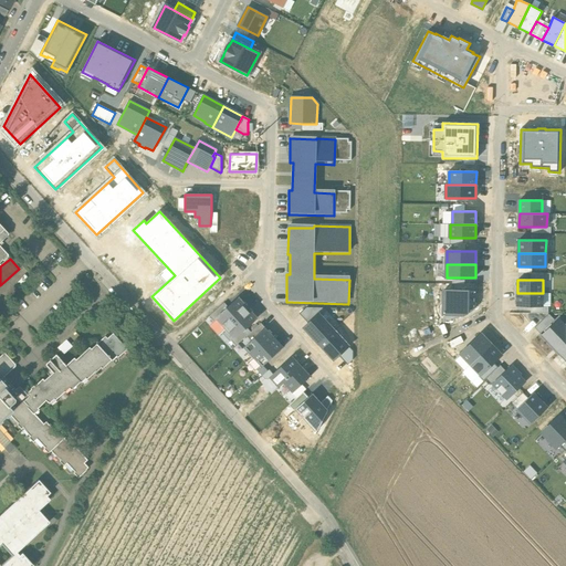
[(454,291),(443,291),(442,322),(449,322),(474,310),(474,291),(454,291)]
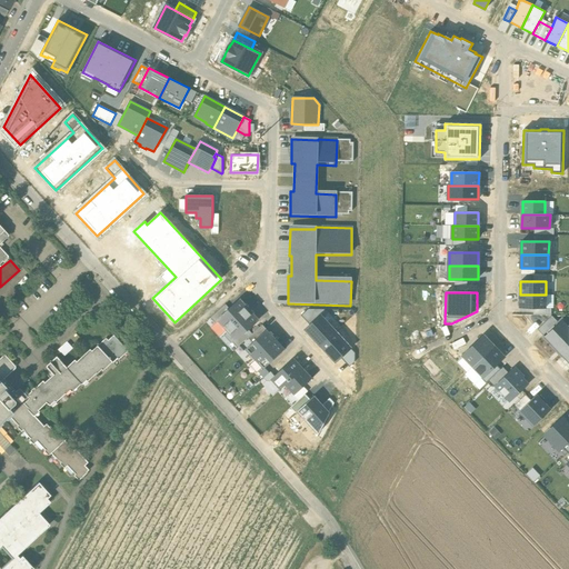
[(546,295),(520,295),(520,308),(545,308),(546,295)]
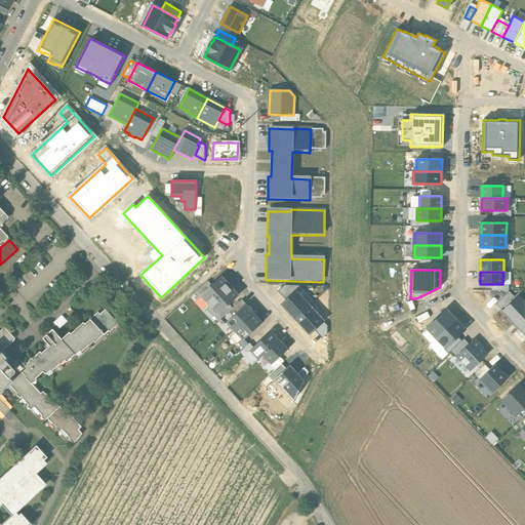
[(209,305),(230,286),(221,277),(201,295),(209,305)]
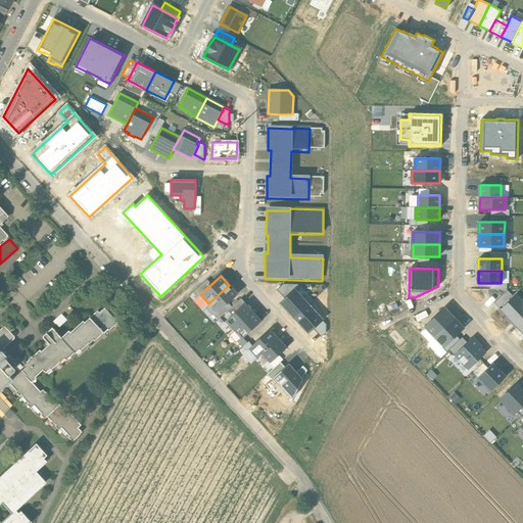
[(294,290),(295,290),(299,286),(298,284),(283,284),(277,290),(285,299),(294,290)]
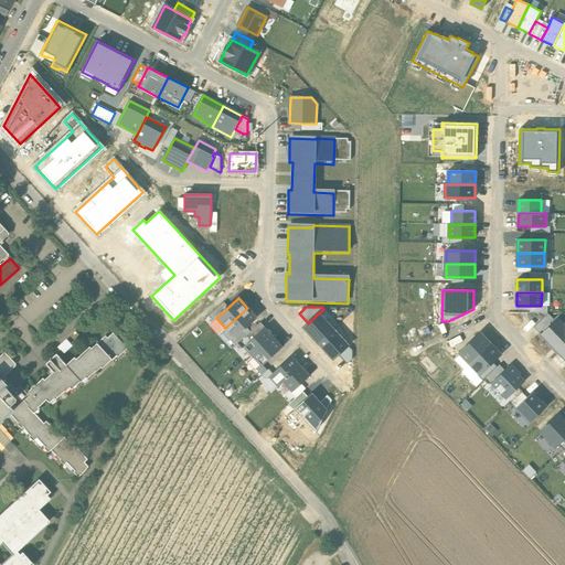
[(235,338),(256,318),(247,308),(225,328),(235,338)]
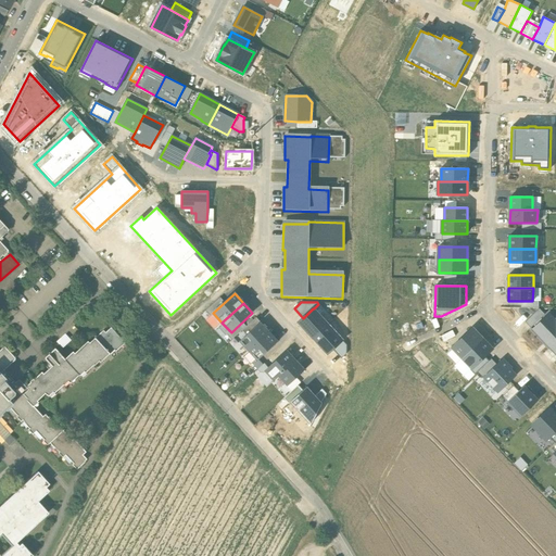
[(313,308),(303,318),(299,321),(313,338),(328,325),(314,308),(313,308)]
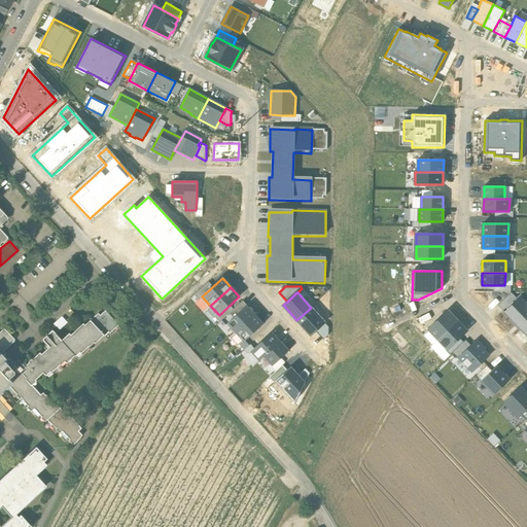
[(504,313),(526,336),(526,302),(526,304),(521,297),(504,313)]
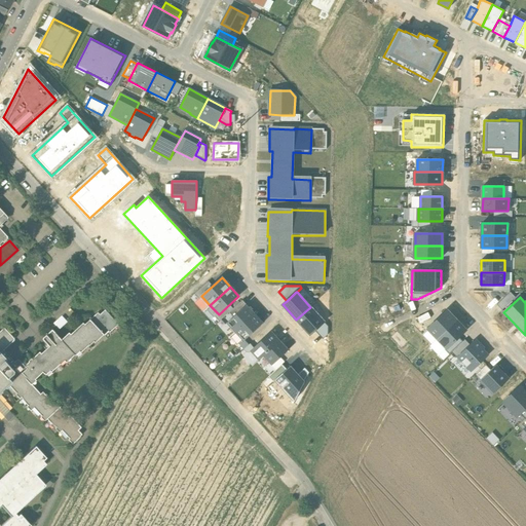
[(233,317),(247,304),(242,300),(229,312),(233,317)]
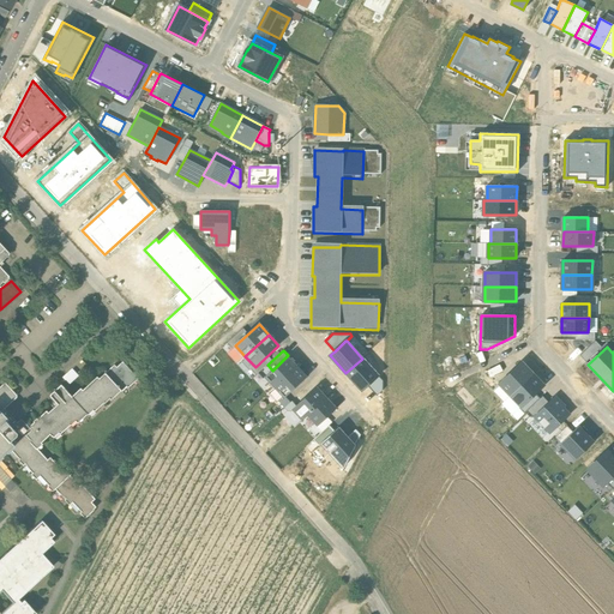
[(275,387),(298,366),(288,355),(272,371),(265,377),(275,387)]
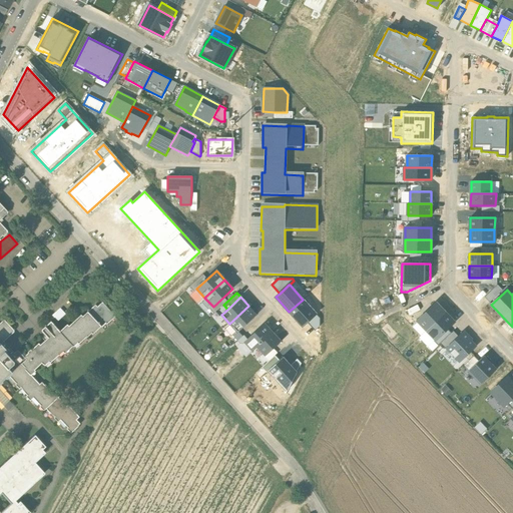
[(303,300),(289,312),(303,326),(316,314),(303,300)]
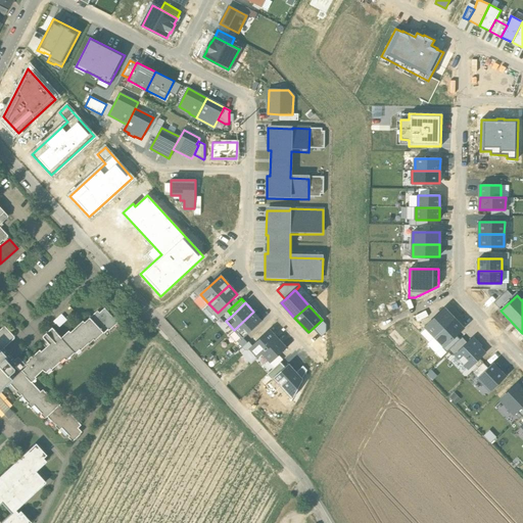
[(0,387),(7,382),(19,396),(20,395),(32,408),(34,406),(46,418),(47,417),(59,429),(60,428),(73,440),(82,432),(79,427),(82,425),(69,413),(68,414),(56,400),(55,402),(43,389),(41,391),(32,382),(32,381),(43,370),(45,372),(50,368),(52,370),(64,358),(66,360),(80,348),(81,350),(94,338),(95,340),(107,329),(109,330),(119,322),(104,307),(92,320),(90,318),(78,329),(76,327),(70,332),(69,330),(62,337),(53,327),(44,336),(44,337),(50,344),(42,351),(41,349),(25,364),(18,358),(16,358),(12,362),(1,350),(13,338),(13,337),(3,326),(0,328),(0,387)]
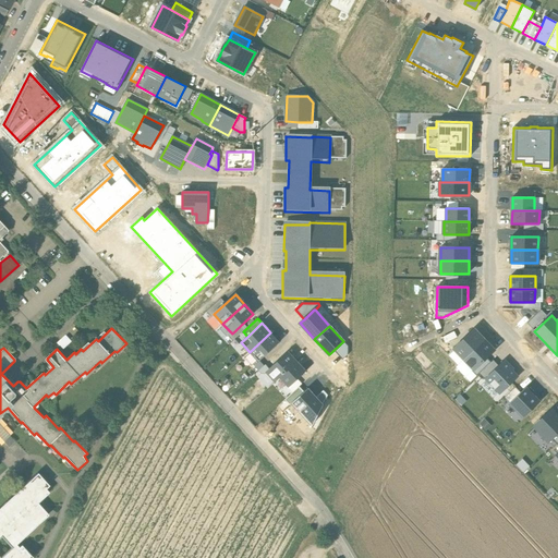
[(464,359),(484,340),(474,329),(455,349),(464,359)]
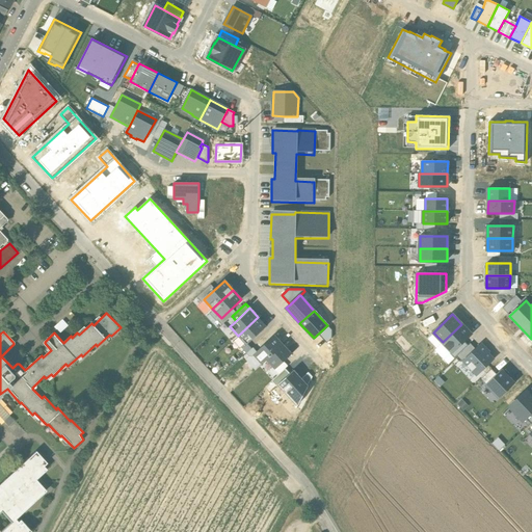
[(266,326),(258,317),(238,336),(246,345),(266,326)]
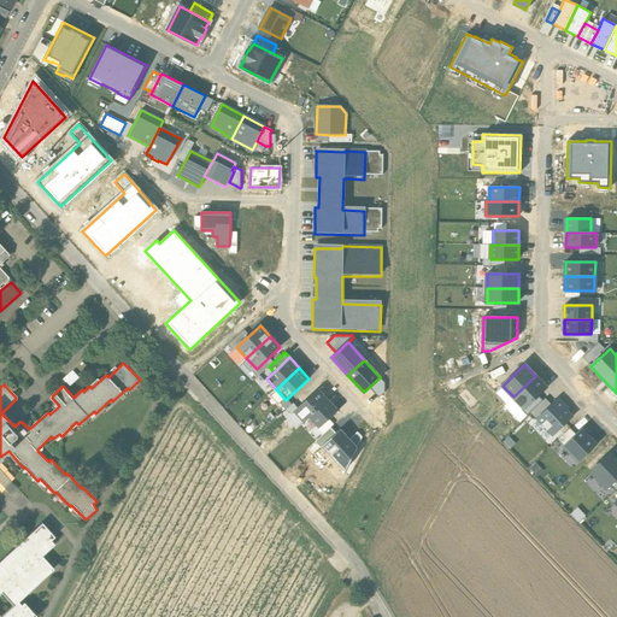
[(72,385),(80,375),(72,370),(65,378),(72,385)]
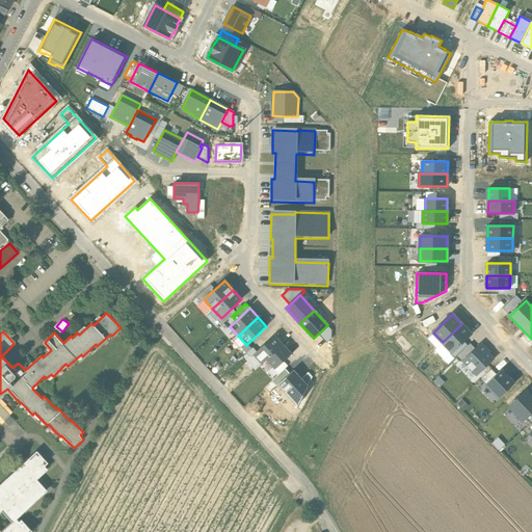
[(471,334),(461,324),(443,342),(452,352),(471,334)]
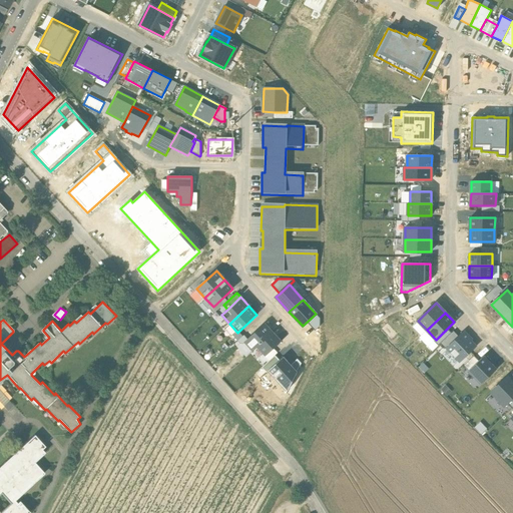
[(258,347),(273,333),(265,324),(245,342),(253,351),(258,347)]
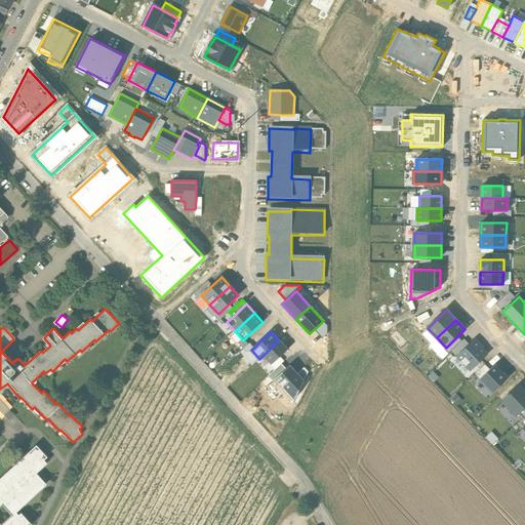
[(456,358),(457,357),(470,345),(463,338),(450,352),(456,358)]
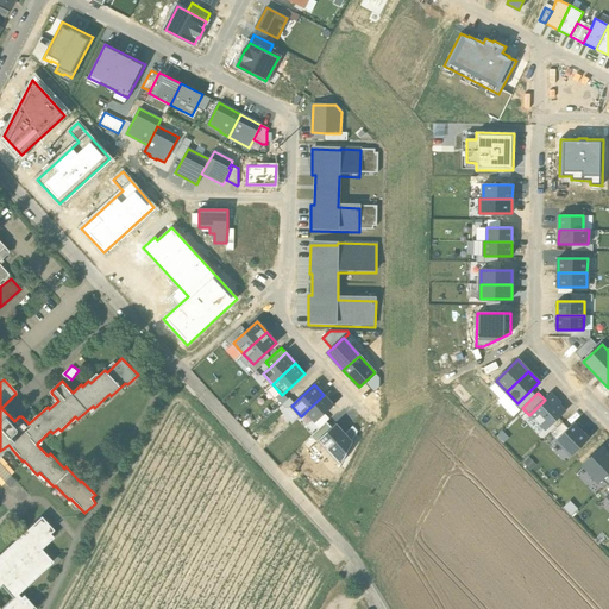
[(551,394),(545,400),(531,414),(546,429),(564,410),(556,402),(557,400),(551,394)]
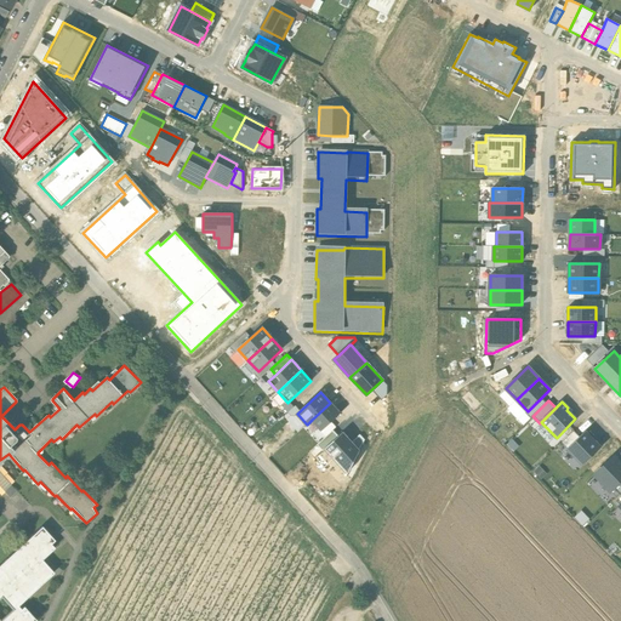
[(330,403),(312,420),(322,431),(340,414),(330,403)]
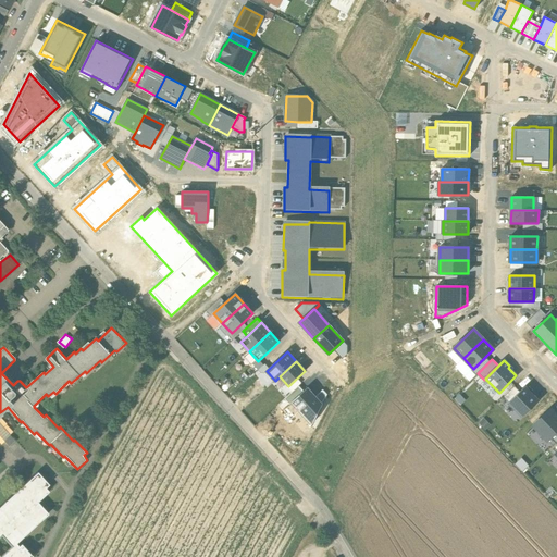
[(292,401),(304,392),(298,386),(284,399),(289,405),(292,401)]
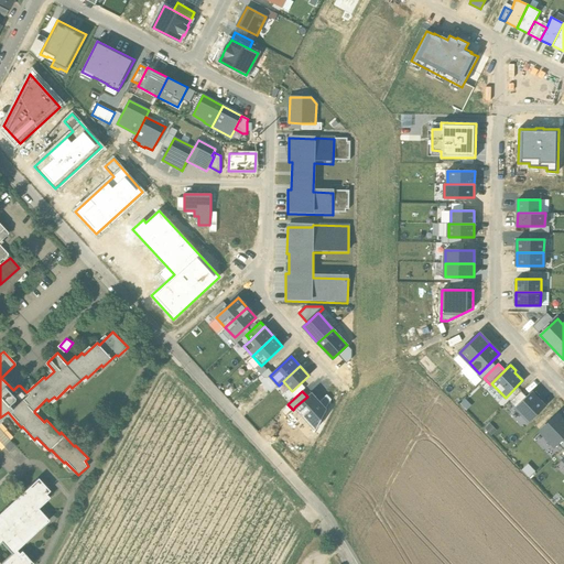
[(514,408),(529,423),(546,405),(538,398),(540,396),(535,391),(534,393),(532,391),(514,408)]
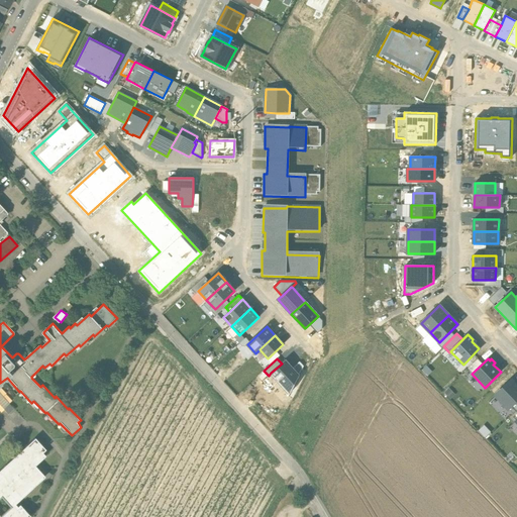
[(293,368),(286,359),(282,364),(271,373),(276,378),(281,373),(284,376),(279,381),(290,393),(300,375),(299,375),(304,367),(299,362),(293,368)]
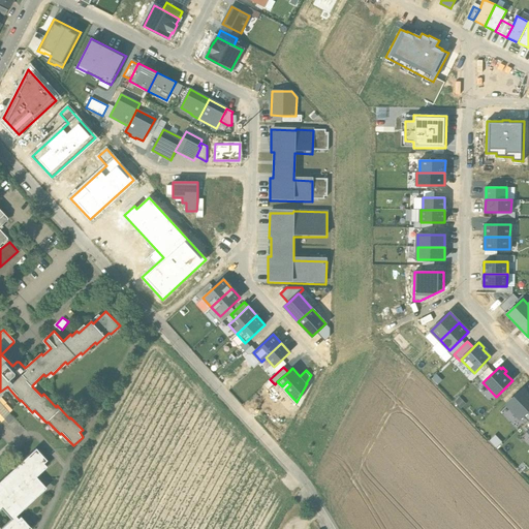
[(506,404),(520,418),(523,416),(528,409),(528,395),(523,389),(506,404)]
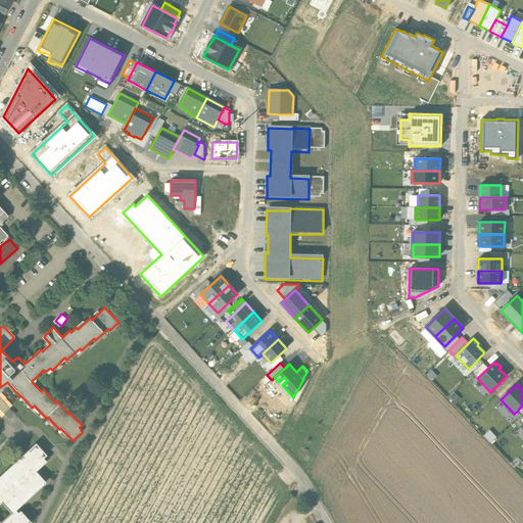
[(35,443),(0,474),(0,522),(29,522),(30,522),(19,511),(17,513),(14,510),(45,482),(35,471),(45,462),(42,458),(46,455),(35,443)]
